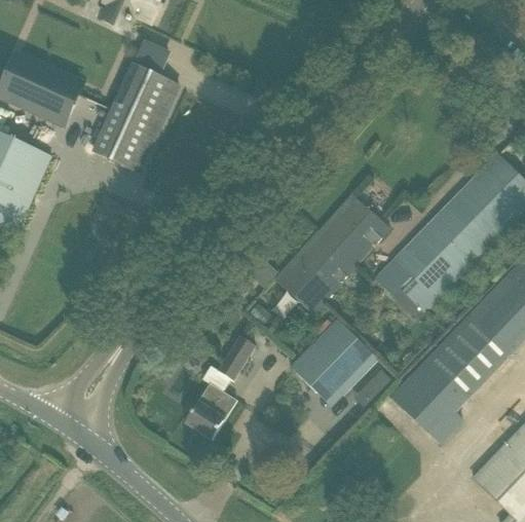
[(111,0),(104,15),(124,25),(124,24),(127,25),(129,21),(126,20),(128,15),(132,16),(134,11),(152,20),(159,3),(160,4),(162,0),(111,0)]
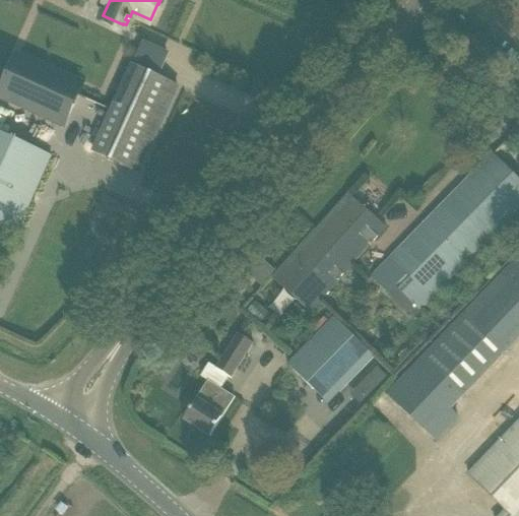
[(0,94),(63,123),(80,84),(14,55),(0,84),(0,94)]
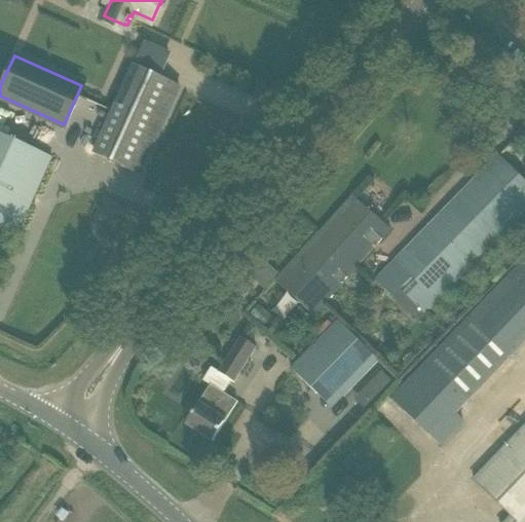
[(178,83),(133,63),(92,150),(139,171),(178,83)]
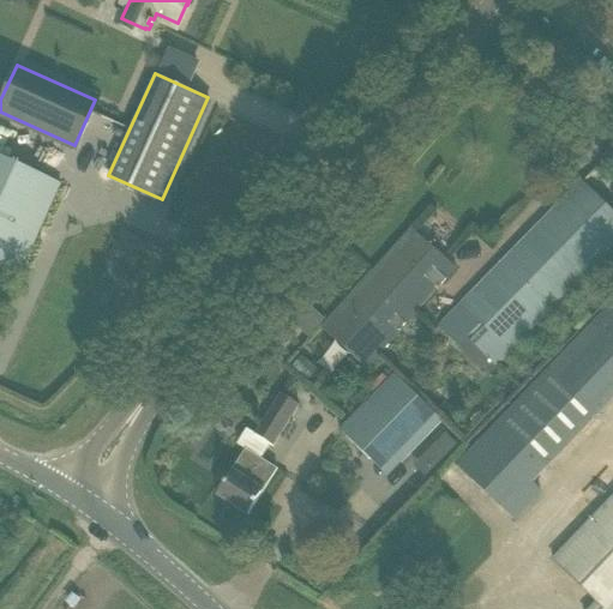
[(286,101),(271,122),(293,137),(307,116),(286,101)]
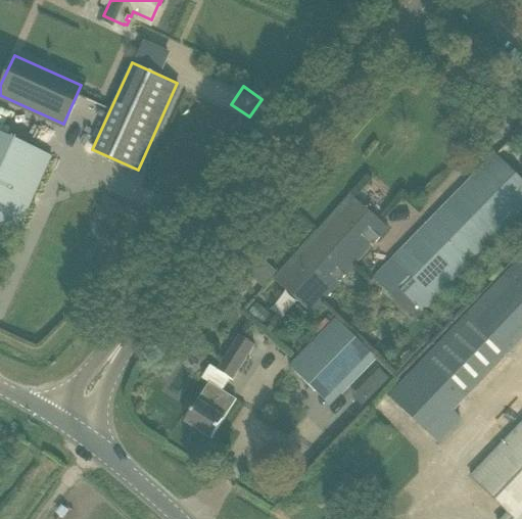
[(26,207),(49,153),(0,130),(0,219),(16,227),(26,207)]
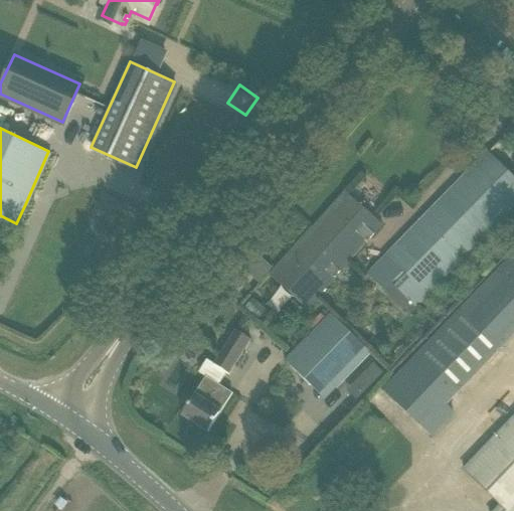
[(425,292),(513,201),(513,177),(486,150),(384,252),(367,272),(384,288),(390,282),(414,304),(425,292)]
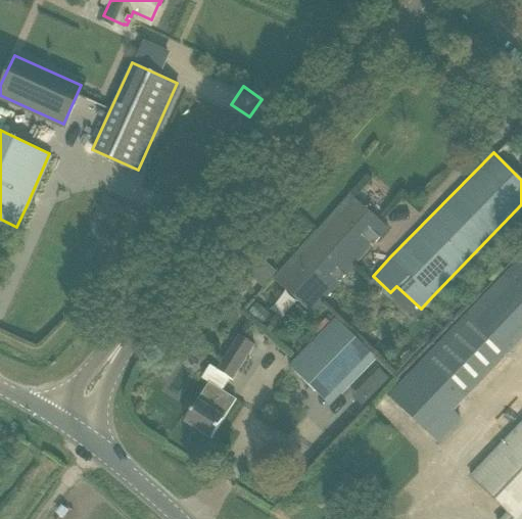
[(273,277),(310,311),(387,225),(349,191),(273,277)]
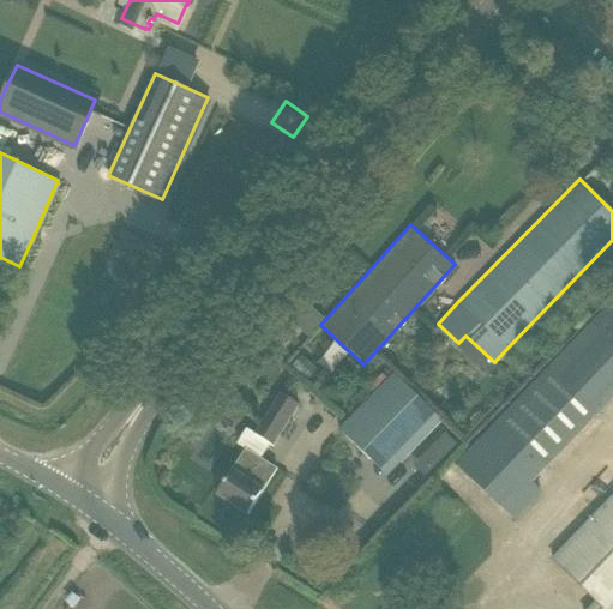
[(582,305),(569,318),(581,330),(595,315),(582,305)]
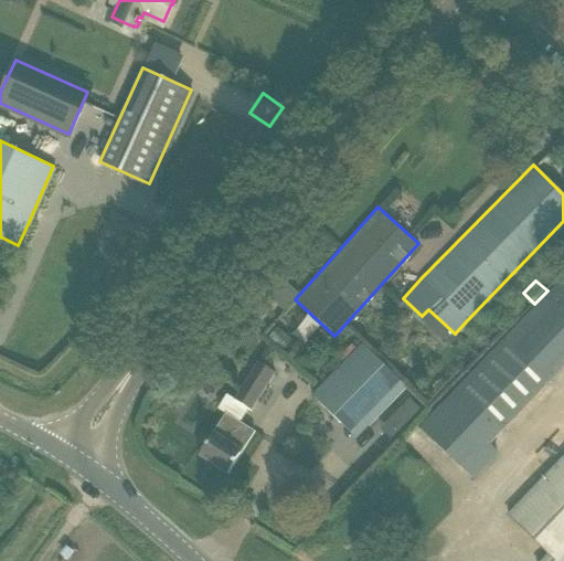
[(549,377),(506,335),(455,388),(499,430),(549,377)]
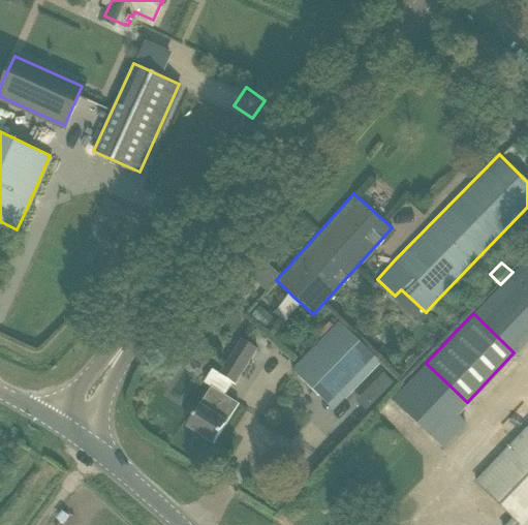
[(379,359),(338,318),(290,367),(317,393),(329,380),(344,395),(379,359)]
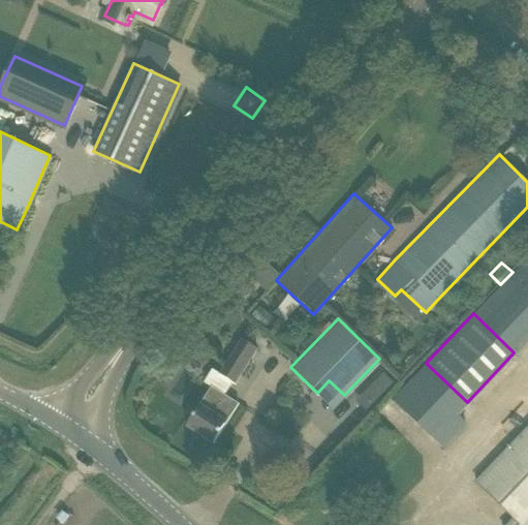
[(236,382),(258,344),(242,334),(241,336),(218,371),(233,380),(236,382)]
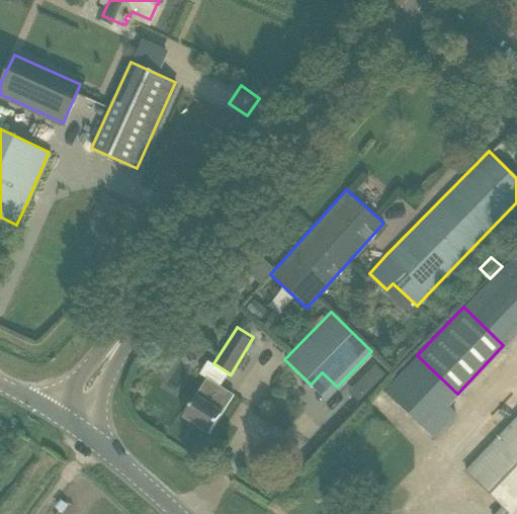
[(360,398),(386,369),(375,359),(350,388),(360,398)]
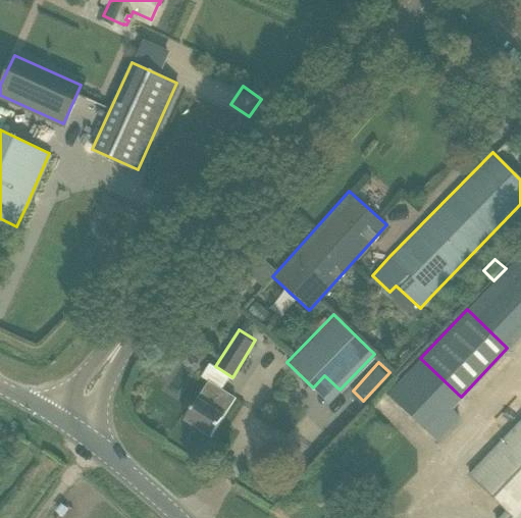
[(220,417),(233,395),(207,379),(183,418),(209,434),(220,417)]
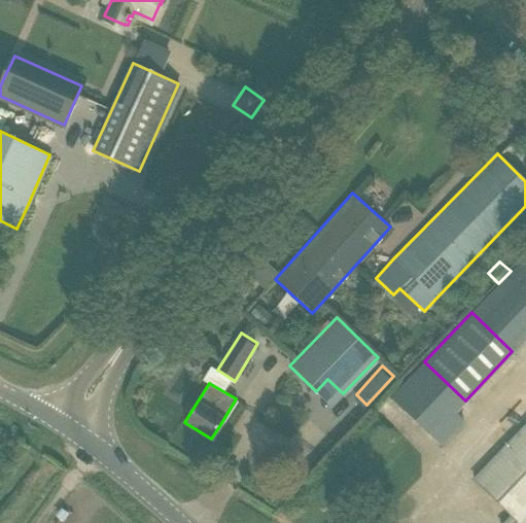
[(454,451),(485,417),(475,408),(444,442),(454,451)]
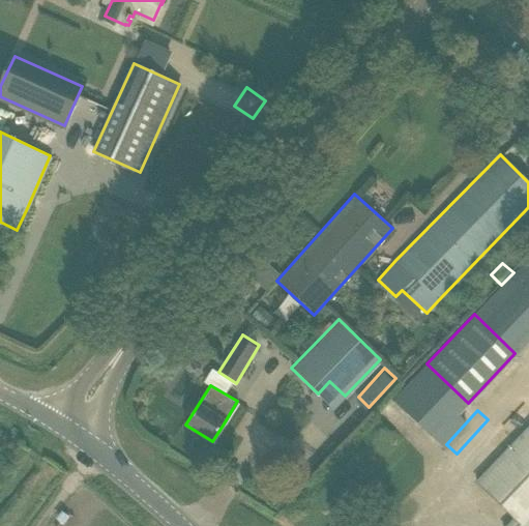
[(528,424),(476,479),(513,516),(503,525),(526,525),(528,523),(528,424)]
